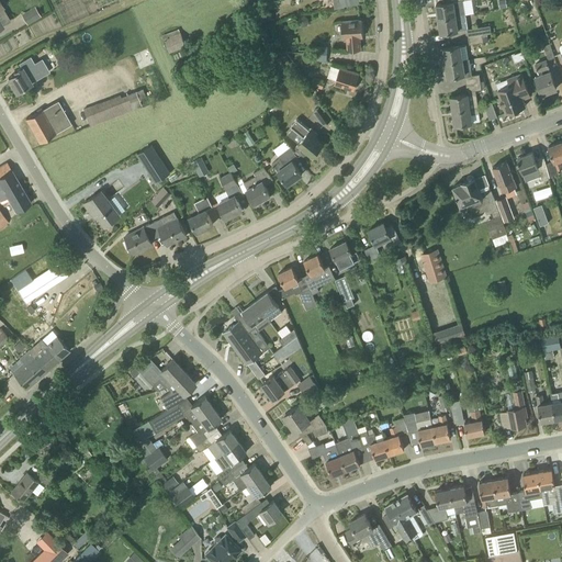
[(442,0),(444,3),(436,4),(438,19),(465,14),(462,0),(442,0)]
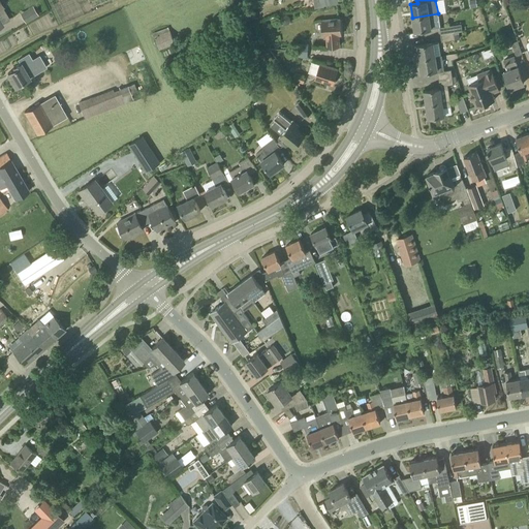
[(26,23),(38,14),(33,5),(28,8),(30,12),(22,17),(26,23)]
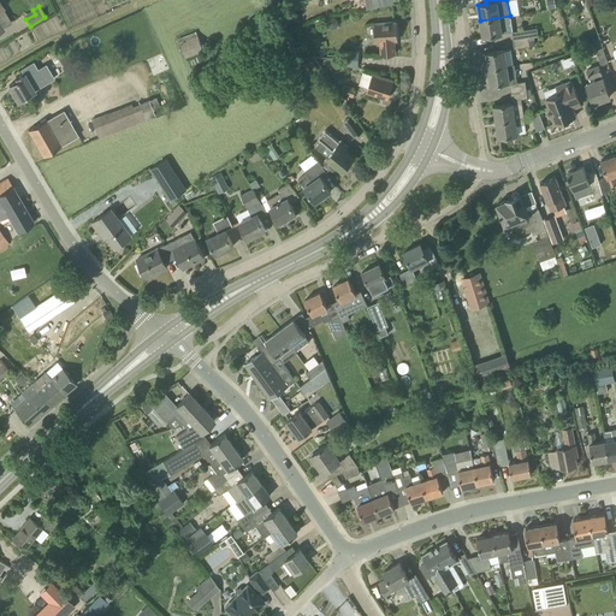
[(513,31),(510,16),(480,21),(483,36),(513,33),(514,40),(528,37),(534,36),(539,36),(538,28),(513,31)]
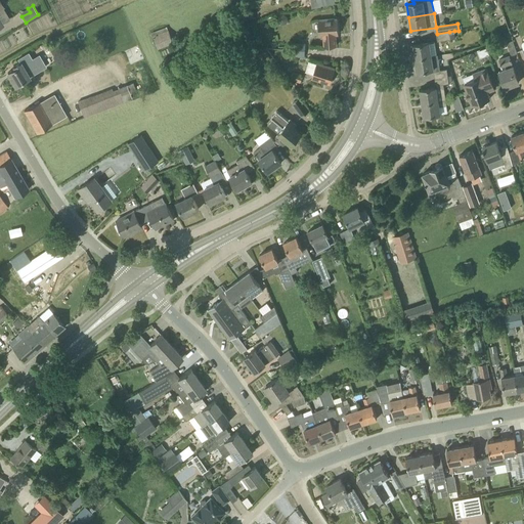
[(337,45),(336,35),(338,34),(337,18),(318,19),(320,36),(323,36),(324,46),(337,45)]
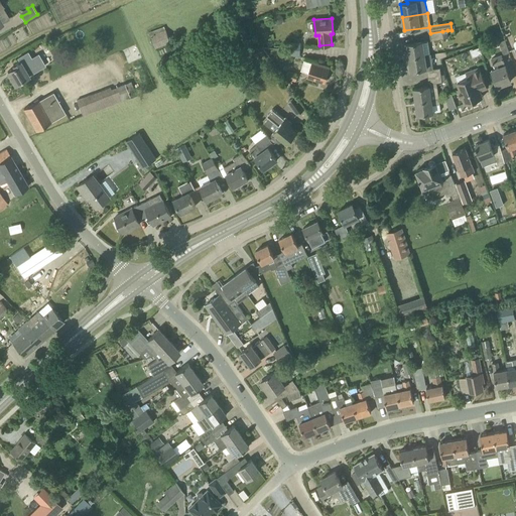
[(155,48),(172,42),(167,29),(150,35),(155,48)]
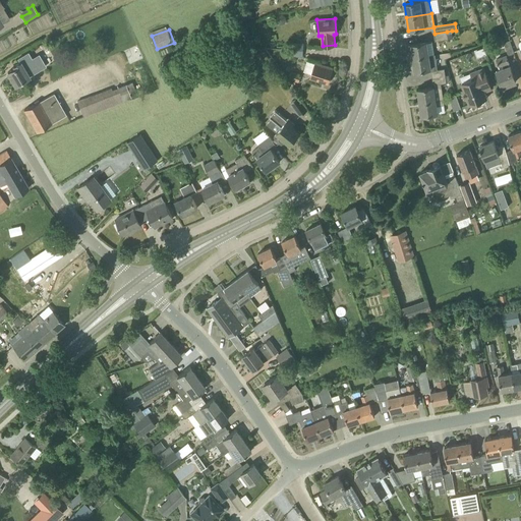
[(436,41),(448,39),(447,32),(435,34),(436,41)]
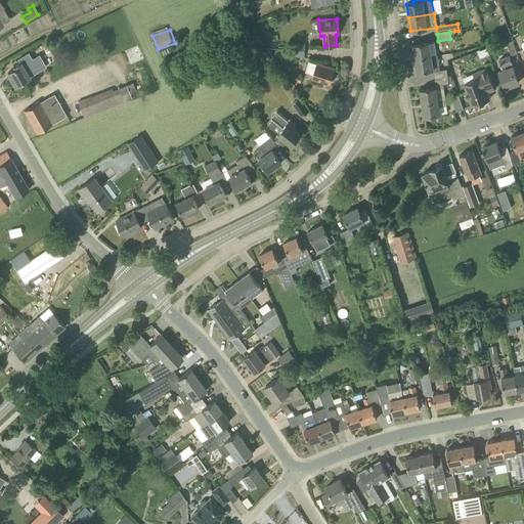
[(511,55),(517,53),(513,41),(507,43),(511,55)]
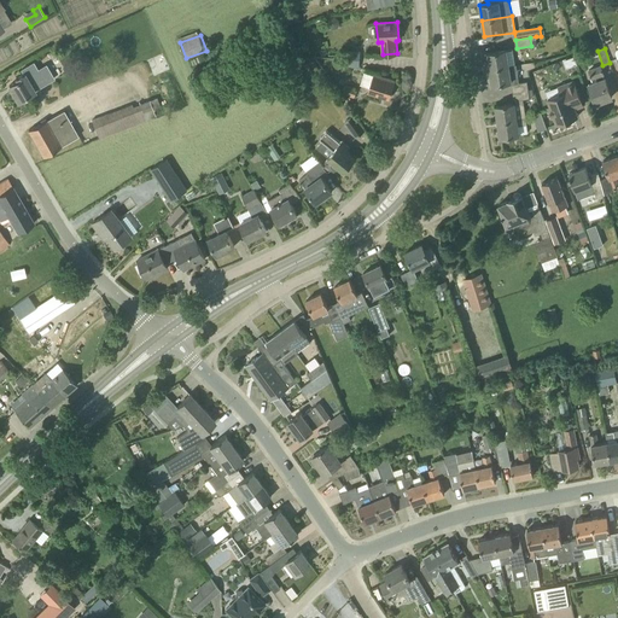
[(489,69),(509,65),(516,65),(513,50),(487,53),(489,69)]
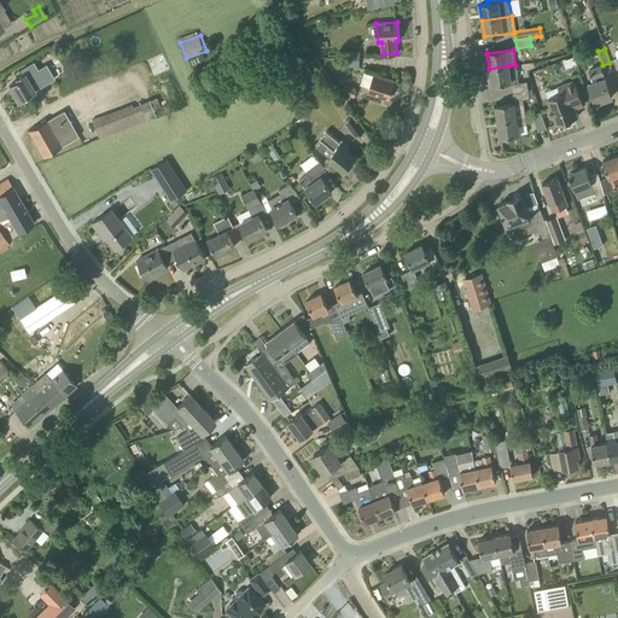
[(573,56),(566,59),(569,68),(577,64),(573,56)]
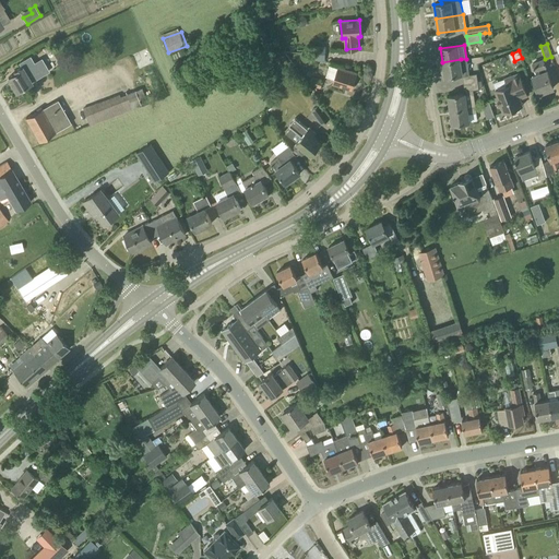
[(40,74),(47,70),(42,59),(34,63),(34,64),(24,70),(22,67),(15,71),(16,73),(9,78),(16,91),(32,82),(27,76),(38,71),(40,74)]
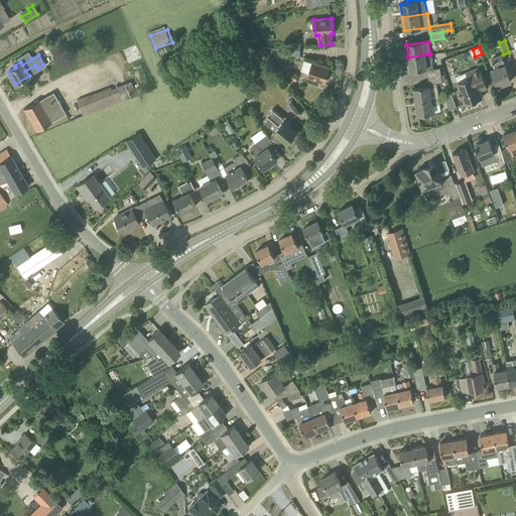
[(433,69),(431,54),(430,54),(425,54),(408,57),(411,71),(427,69),(428,77),(441,75),(440,68),(433,69)]
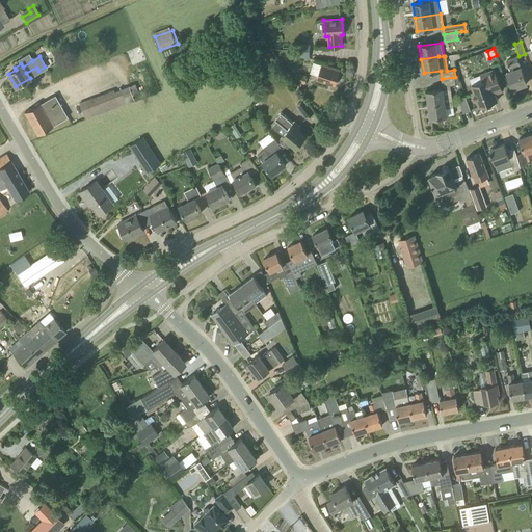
[(521,68),(520,63),(517,57),(507,60),(510,68),(512,67),(514,70),(507,73),(513,88),(527,83),(521,68)]
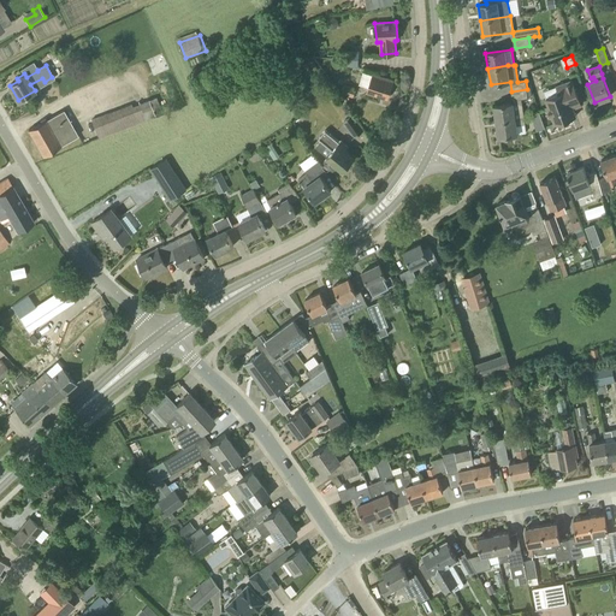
[(373,75),(363,72),(360,84),(369,87),(368,92),(389,99),(394,81),(373,75)]
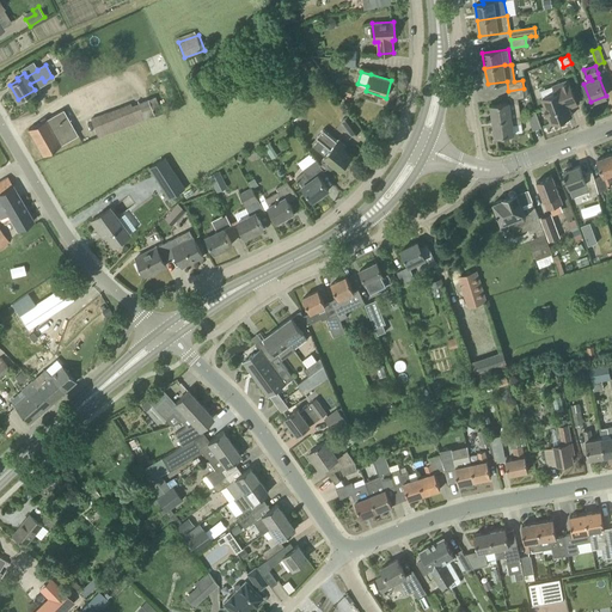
[(568,117),(567,114),(571,112),(569,108),(577,104),(568,79),(552,85),(555,93),(542,98),(545,105),(543,106),(546,116),(549,115),(551,123),(561,120),(568,117)]
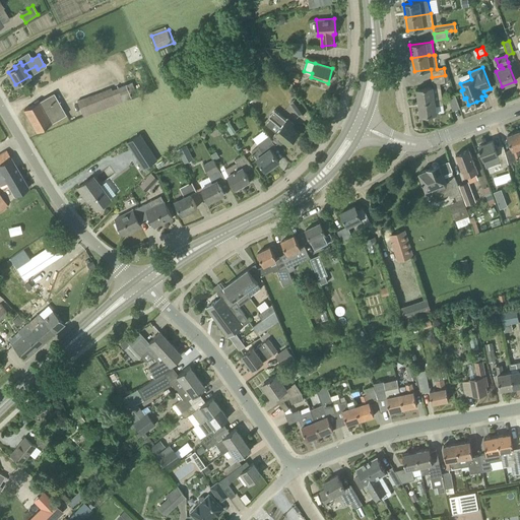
[(299,82),(301,74),(291,71),(288,79),(299,82)]
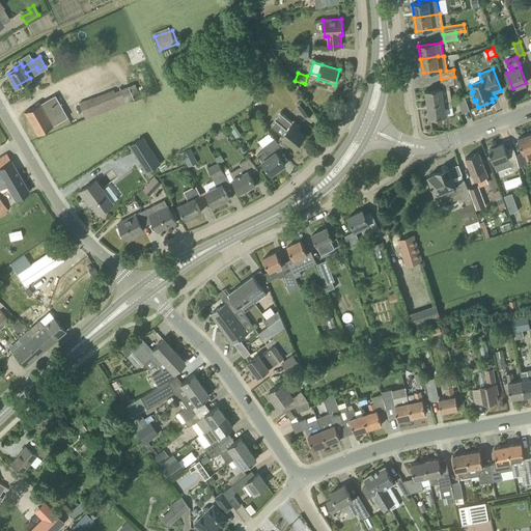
[(455,84),(455,83),(454,77),(441,79),(443,88),(425,91),(427,105),(452,101),(450,85),(455,84)]
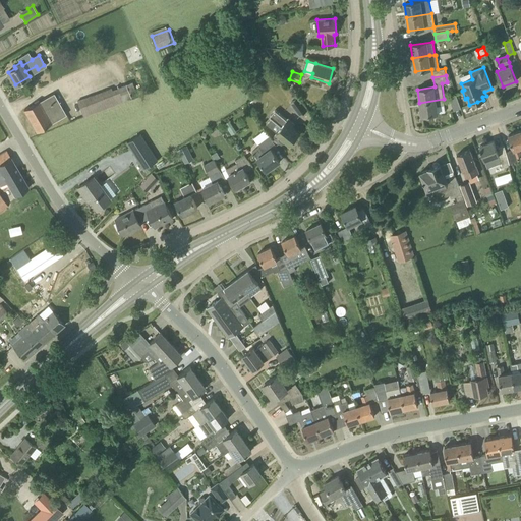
[(74,100),(80,115),(128,100),(123,83),(74,100)]
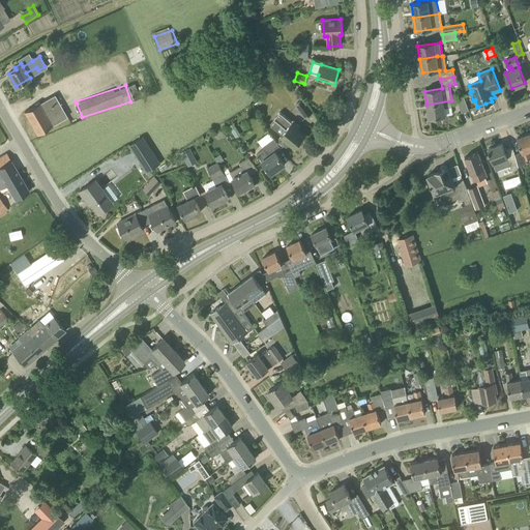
[(67,117),(55,94),(40,104),(40,102),(25,112),(37,135),(53,125),(67,117)]
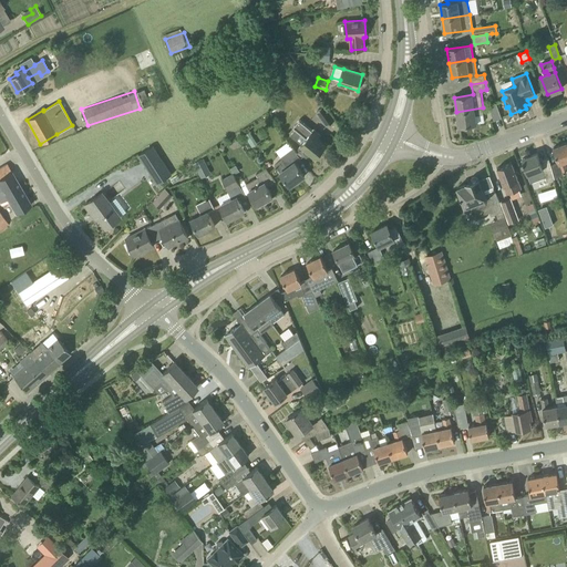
[(494,120),(502,117),(497,104),(490,106),(494,120)]
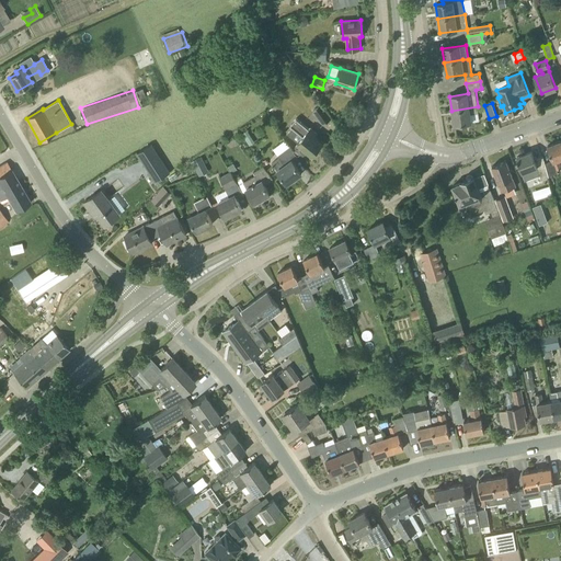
[(323,125),(331,119),(321,105),(313,110),(323,125)]
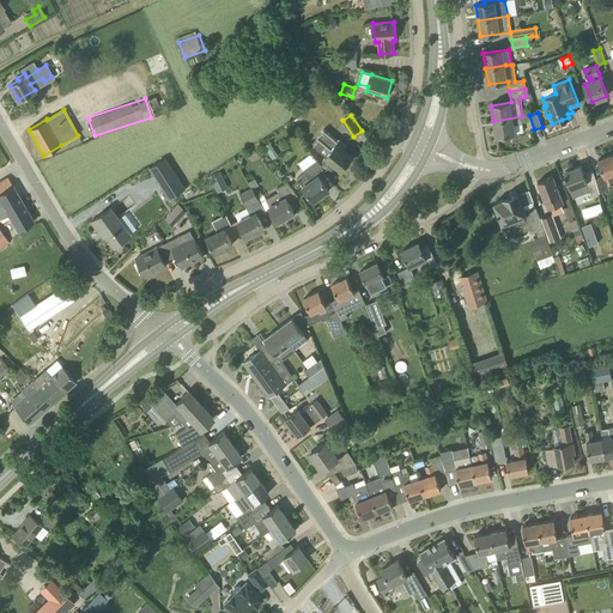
[(496,137),(497,137),(516,133),(515,125),(523,123),(522,116),(493,121),(496,137)]
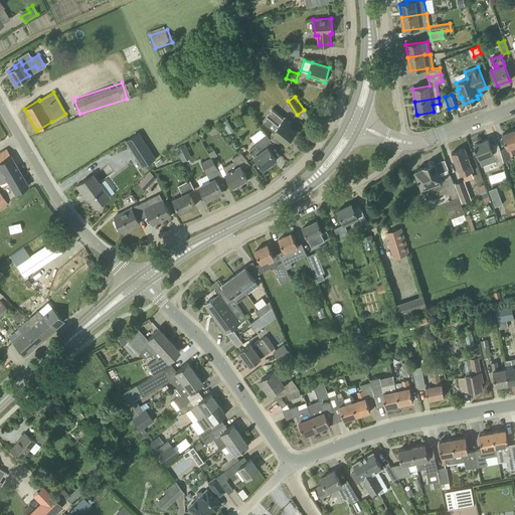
[(284,119),(272,109),(267,116),(269,118),(265,122),(274,131),(288,143),(297,132),(289,125),(291,123),(285,118),(284,119)]
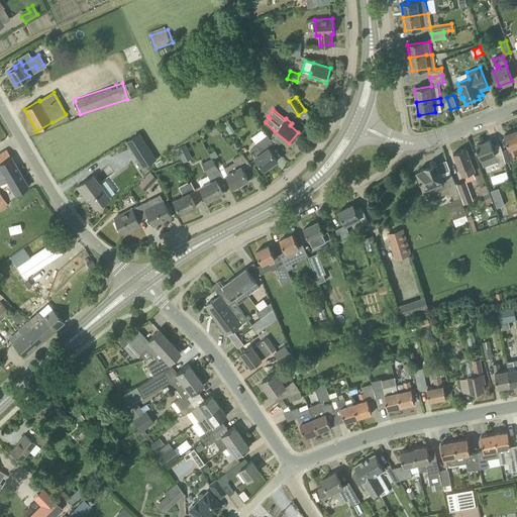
[(265,170),(279,160),(270,147),(275,144),(268,135),(263,129),(251,137),(257,145),(250,150),(256,158),(265,170)]
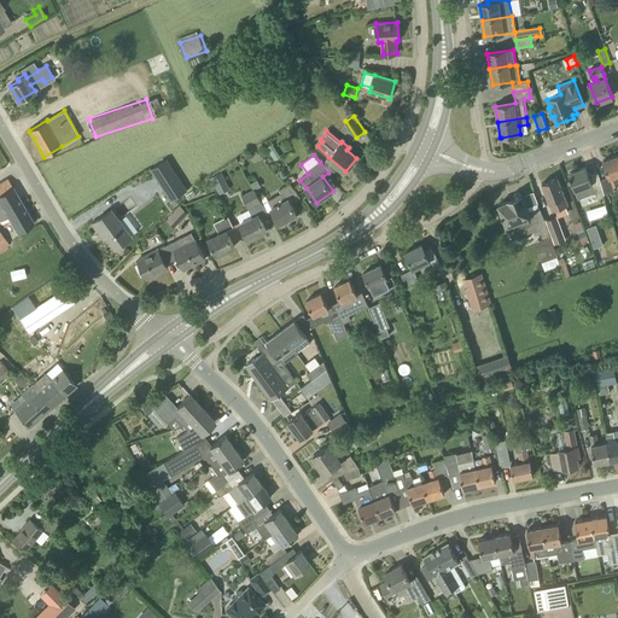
[(601,180),(605,194),(614,191),(613,187),(617,185),(617,181),(616,176),(617,175),(617,155),(604,161),(610,176),(601,180)]
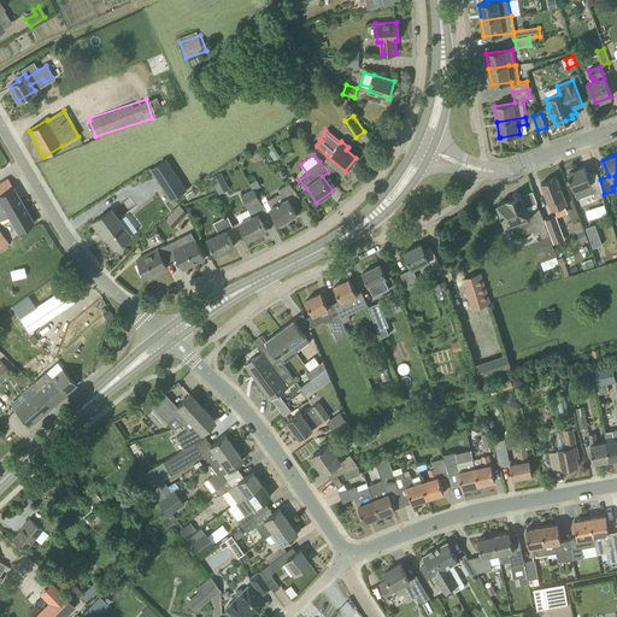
[(171,200),(187,191),(166,159),(152,169),(171,200)]
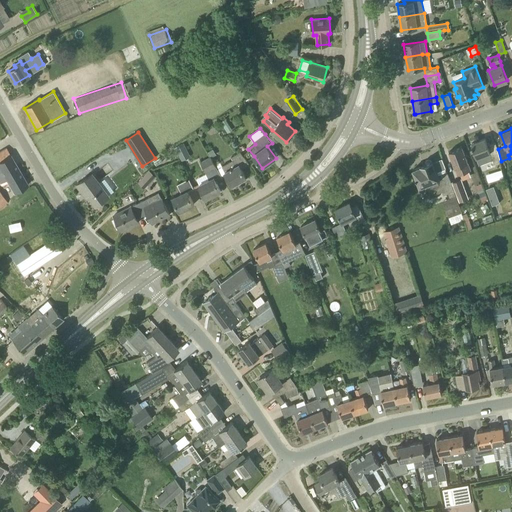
[(489,146),(485,138),(480,140),(471,144),(472,146),(471,146),(472,149),(473,149),(476,158),(490,153),(494,164),(501,161),(498,149),(496,143),(489,146)]
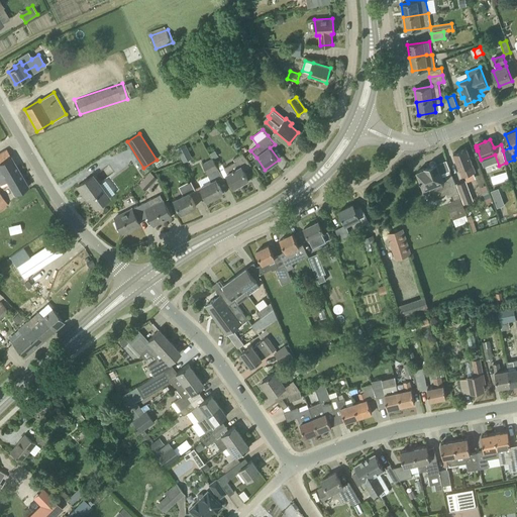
[(188,151),(185,144),(177,147),(181,154),(188,151)]
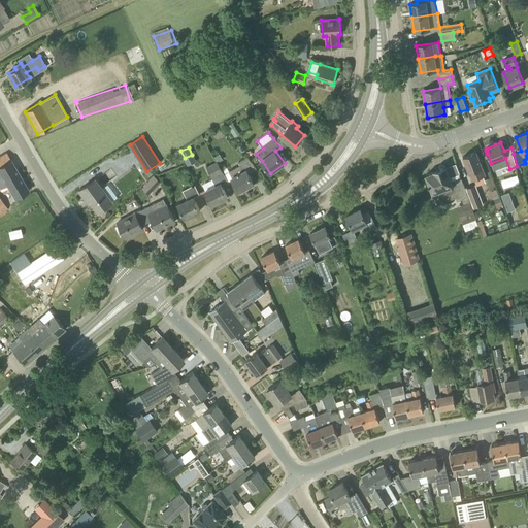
[(486,175),(483,168),(476,152),(463,157),(469,173),(472,180),(486,175)]
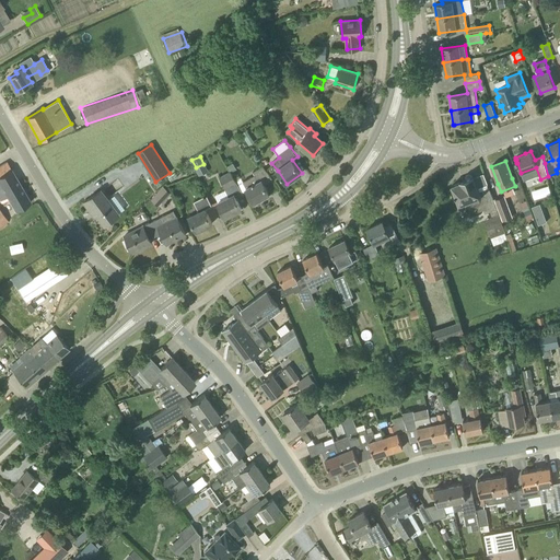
[(31,201),(8,162),(0,165),(0,199),(2,202),(9,198),(15,209),(31,201)]
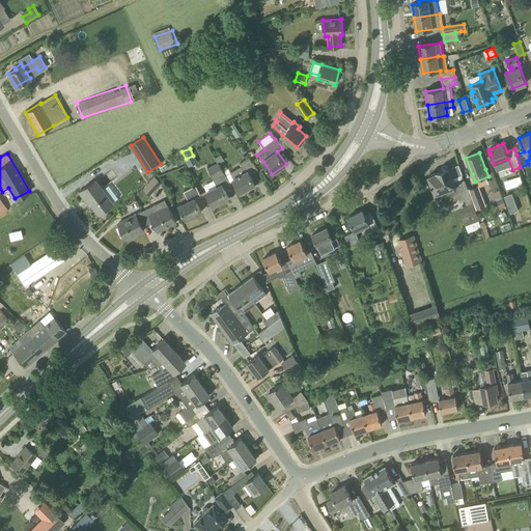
[(241,193),(256,184),(251,175),(259,170),(250,158),(240,163),(242,166),(230,172),(233,178),(241,193)]
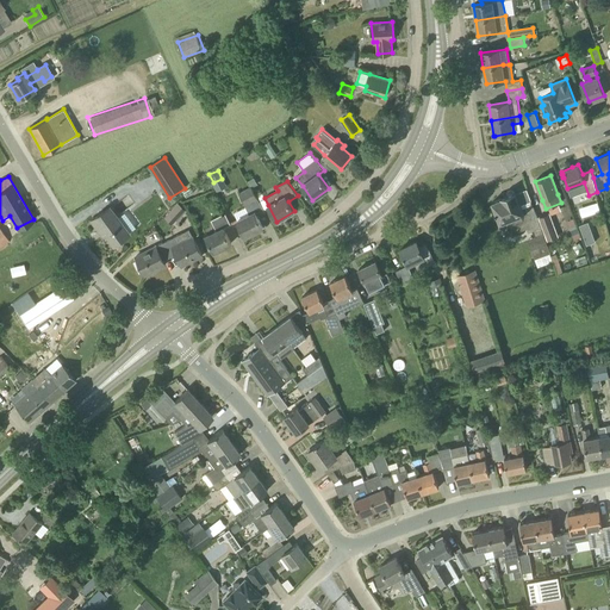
[(246,236),(263,228),(257,216),(265,211),(257,199),(251,186),(238,193),(249,215),(237,221),(246,236)]
